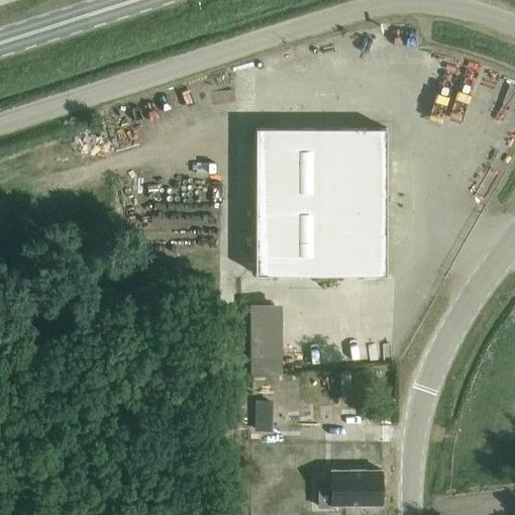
[(167,137),(165,125),(149,127),(151,139),(167,137)]
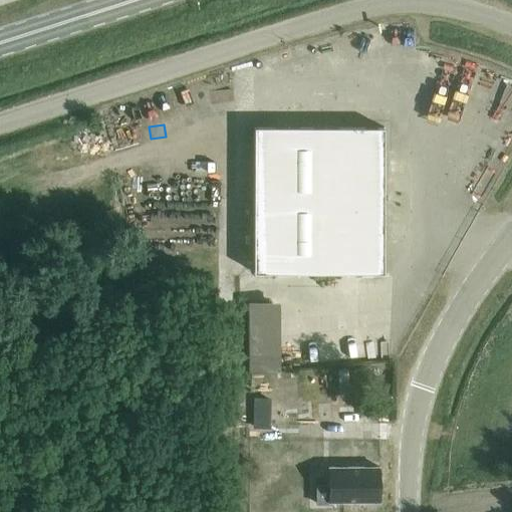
[(255,129),(255,275),(386,275),(386,130),(255,129)]
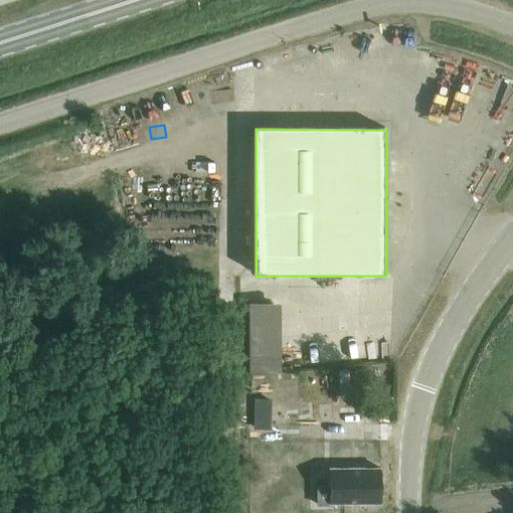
[(279,305),(248,306),(251,375),(282,373),(279,305)]
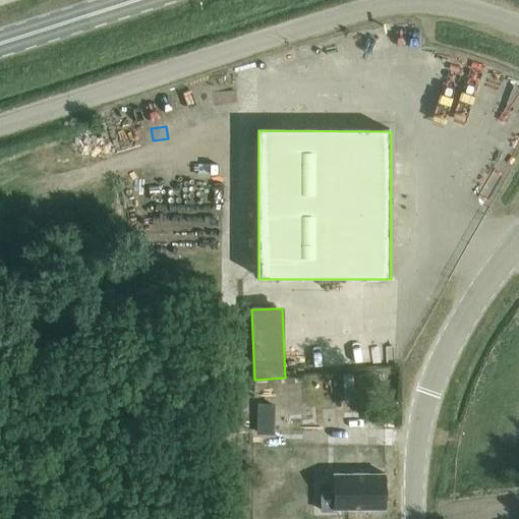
[(335,495),(323,495),(323,513),(337,513),(337,510),(387,510),(386,475),(335,475),(335,495)]
